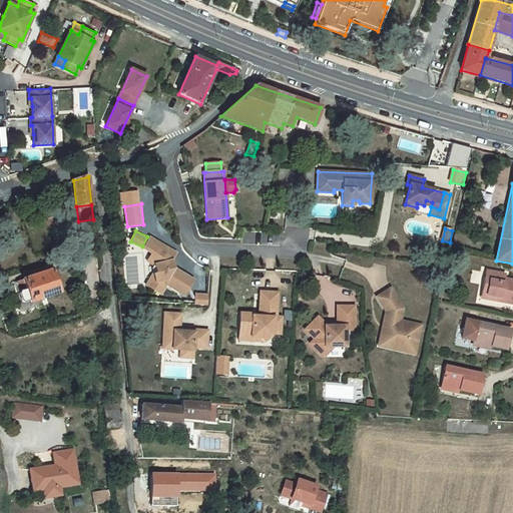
[(144,286),(163,295),(167,287),(187,297),(196,278),(173,267),(181,251),(149,235),(143,248),(151,252),(146,263),(153,267),(144,286)]
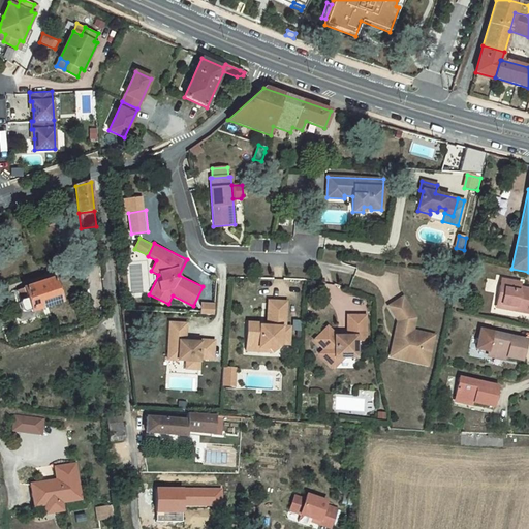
[(62,302),(54,278),(23,288),(24,289),(26,299),(20,301),(19,303),(20,307),(21,311),(23,312),(30,310),(30,312),(62,302)]
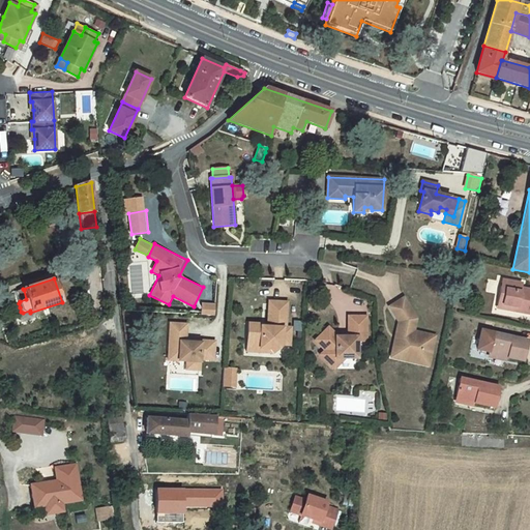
[(522,284),(502,281),(498,303),(518,307),(517,312),(529,314),(529,290),(521,289),(522,284)]
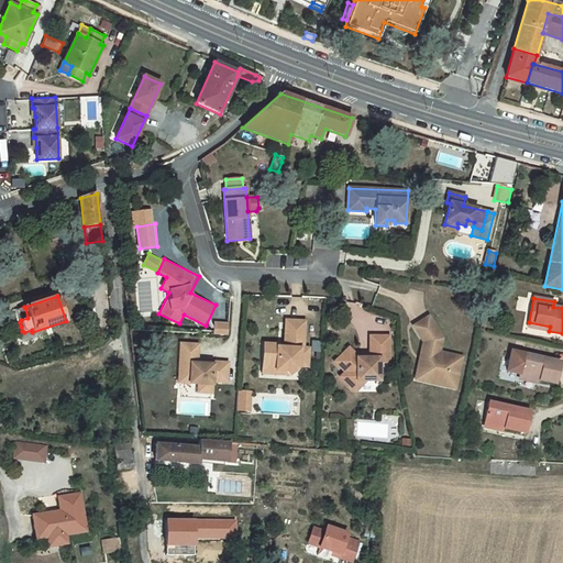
[(28,318),(25,308),(18,310),(21,320),(28,318)]
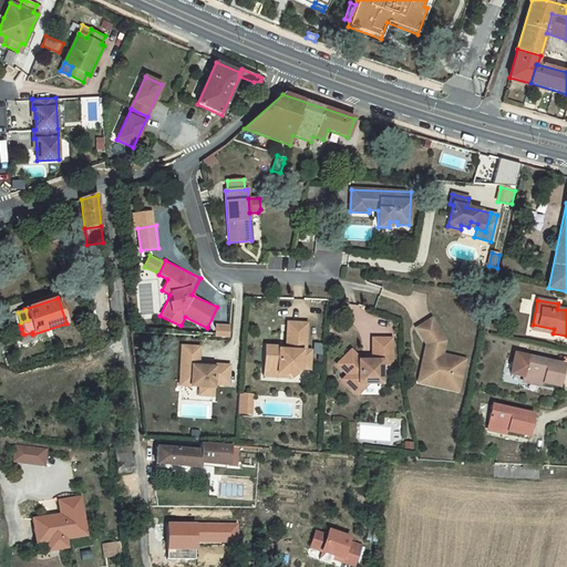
[(445,341),(431,319),(416,328),(426,344),(423,359),(430,360),(429,366),(422,363),(420,378),(450,384),(451,379),(461,381),(465,359),(443,354),(445,341)]
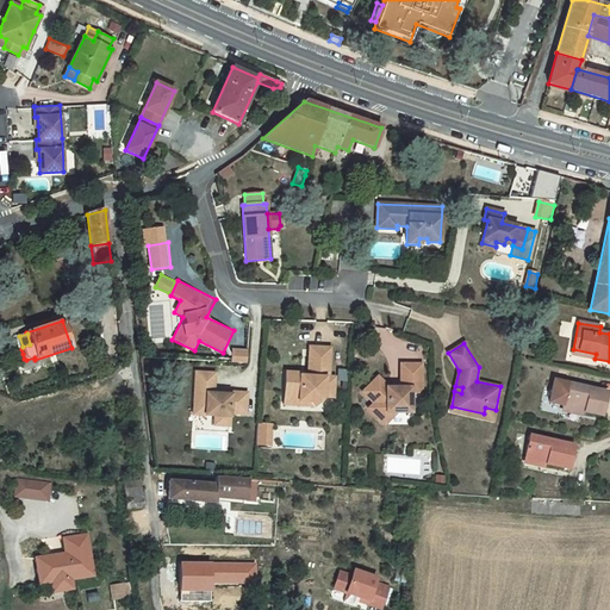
[(309,347),(307,374),(307,377),(300,375),(300,373),(286,372),(284,397),(298,397),(298,402),(309,403),(312,406),(313,408),(324,398),(324,397),(334,397),(335,378),(329,377),(330,348),(309,347)]
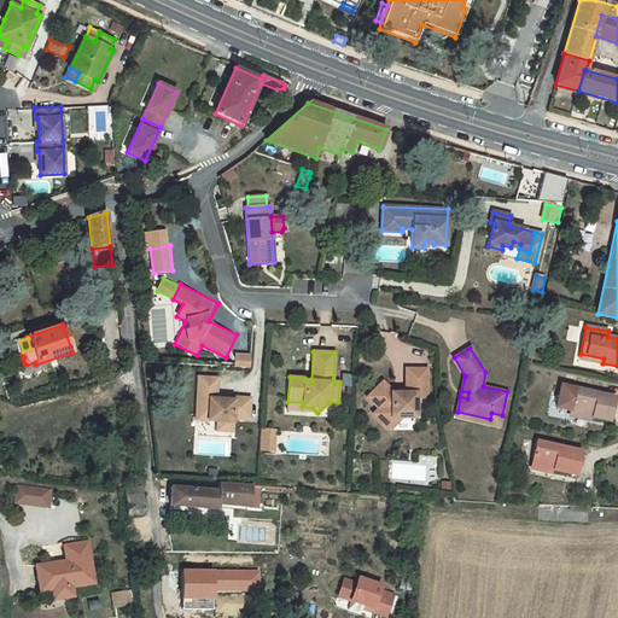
[(251,368),(251,354),(235,353),(235,367),(251,368)]
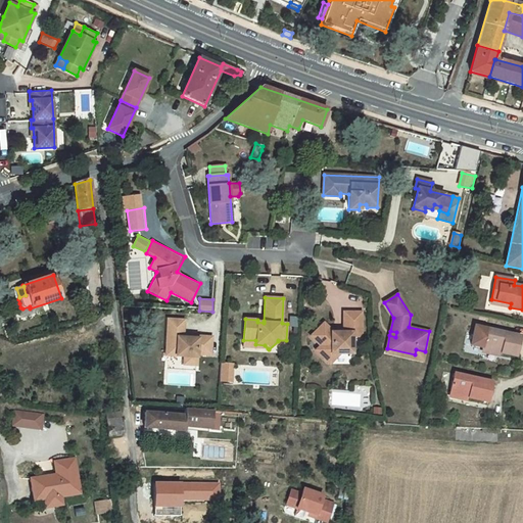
[(361,337),(361,313),(343,313),(343,330),(343,333),(337,333),(331,333),(331,331),(324,324),(311,336),(320,346),(316,350),(325,360),(331,353),(339,353),(352,354),(352,337),(361,337)]
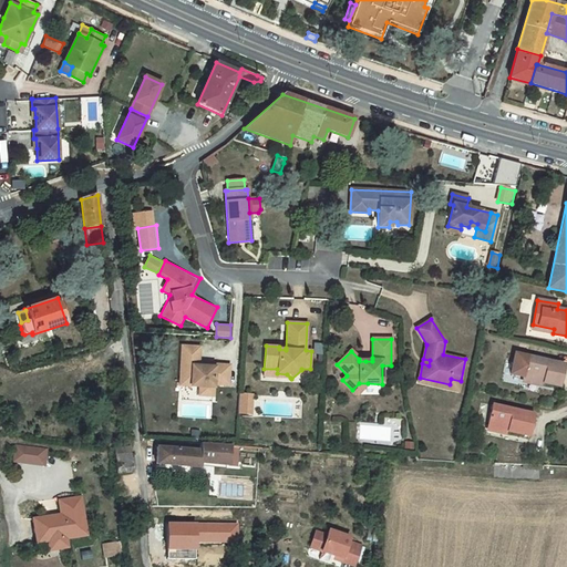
[(228,385),(229,366),(214,364),(214,367),(198,366),(199,347),(182,347),(179,379),(191,379),(191,387),(199,387),(198,395),(213,397),(214,384),(228,385)]
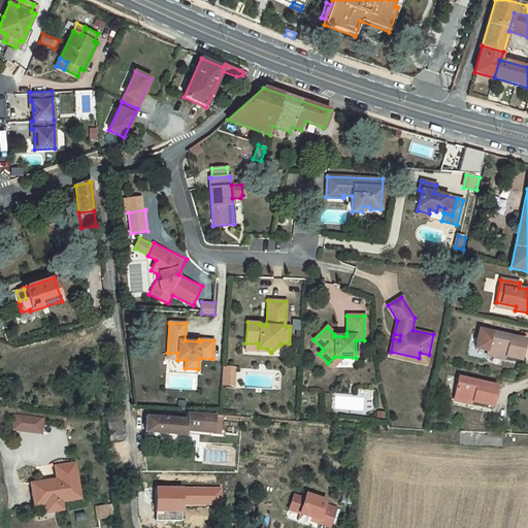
[(491,332),(480,329),(475,349),(487,351),(487,352),(489,353),(502,356),(522,360),(526,339),(491,332)]
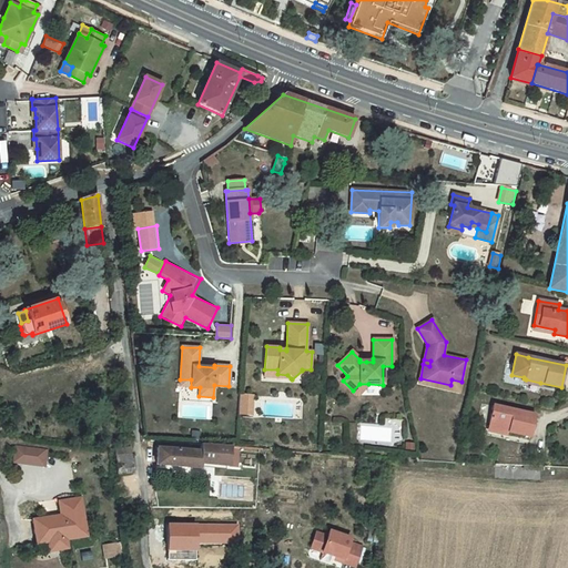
[(277,369),(264,369),(264,377),(291,378),(287,375),(277,374),(277,369)]
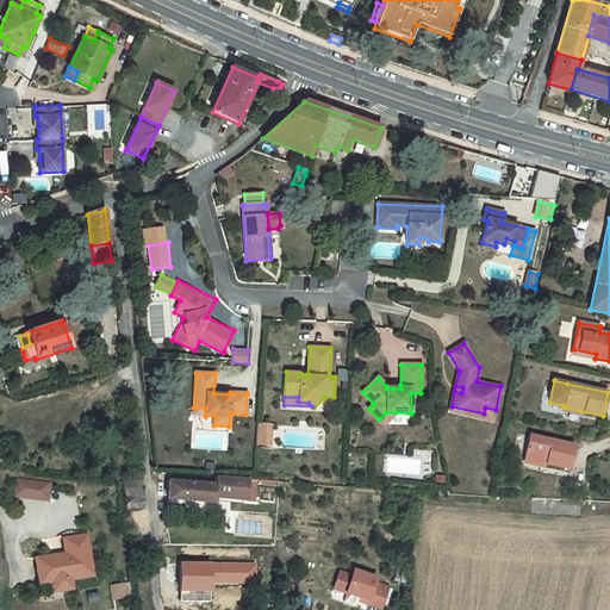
[(496,410),(485,408),(484,414),(452,406),(450,412),(493,421),(496,410)]
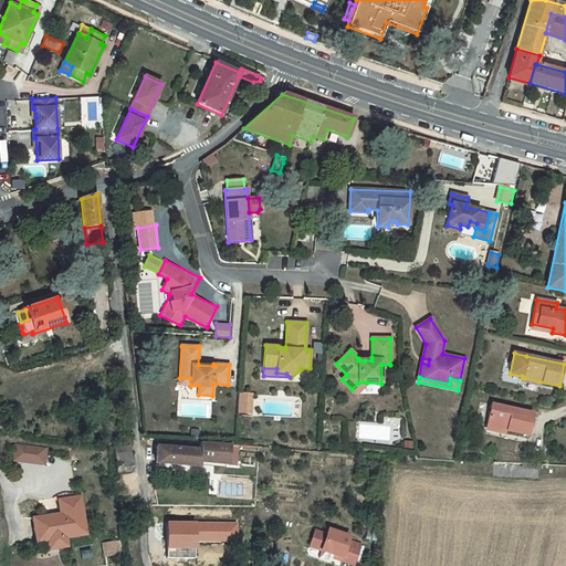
[(367,383),(358,383),(352,389),(356,394),(367,383)]
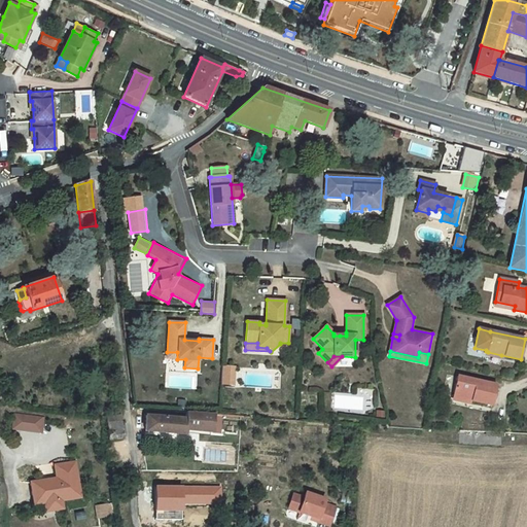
[(233,384),(234,367),(222,366),(220,384),(233,384)]
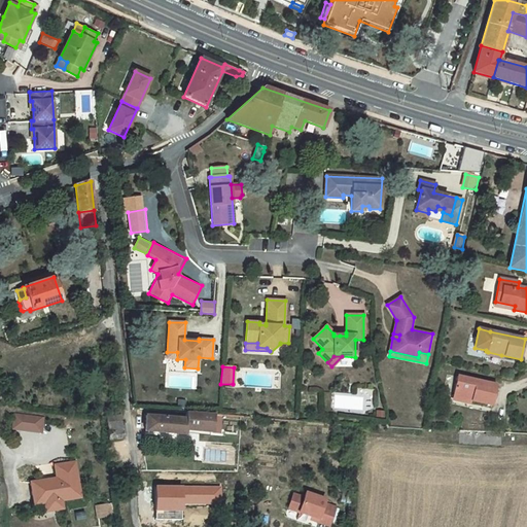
[(457,376),(453,396),(455,397),(469,400),(492,406),(497,385),(457,376)]
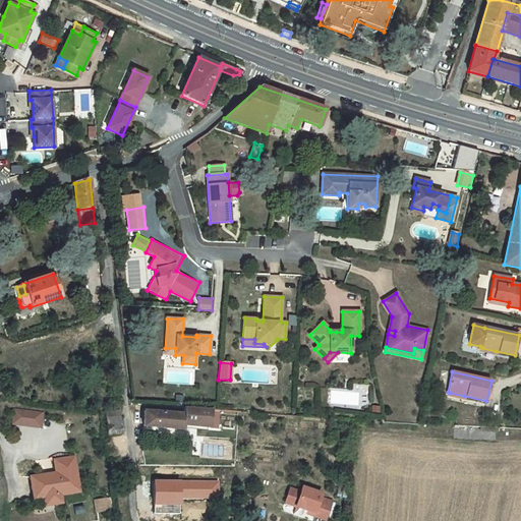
[(184,407),(148,404),(147,411),(184,414),(184,407)]
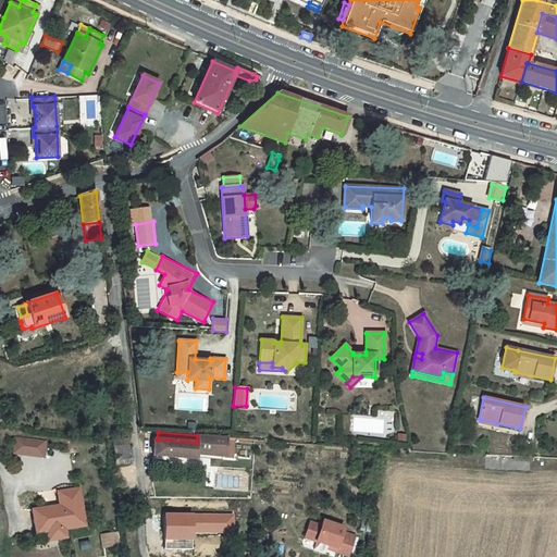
[(225,437),(197,435),(197,443),(157,440),(155,440),(152,456),(160,456),(176,457),(197,459),(197,455),(224,458),(225,437)]
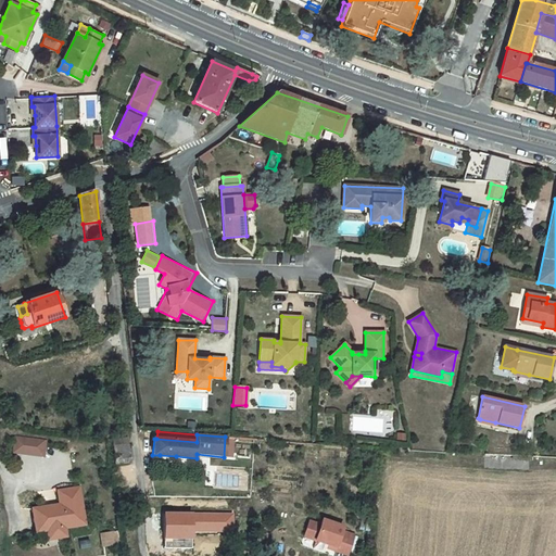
[(12,437),(10,452),(41,456),(43,441),(12,437)]
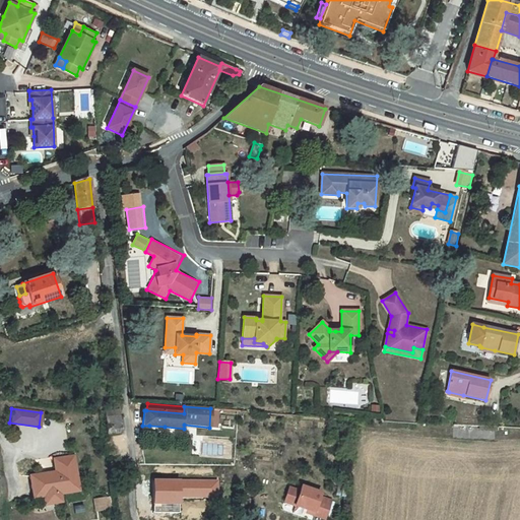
[(120,409),(106,410),(106,417),(120,416),(120,409)]
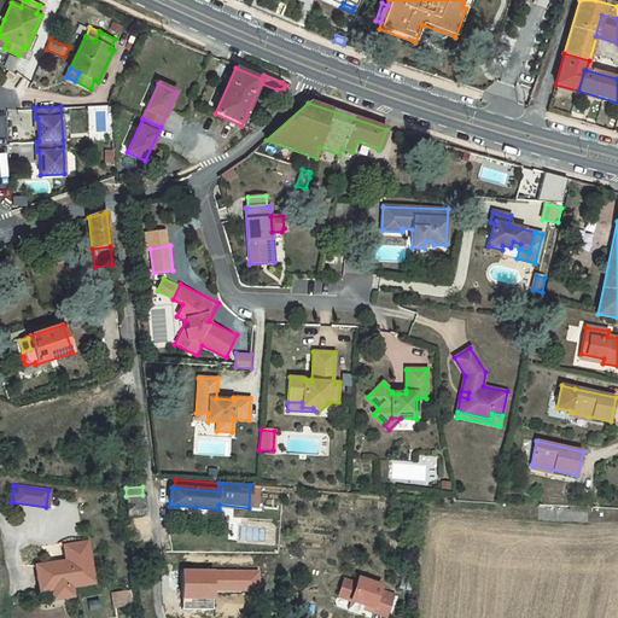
[(144,514),(143,495),(126,496),(128,517),(144,514)]
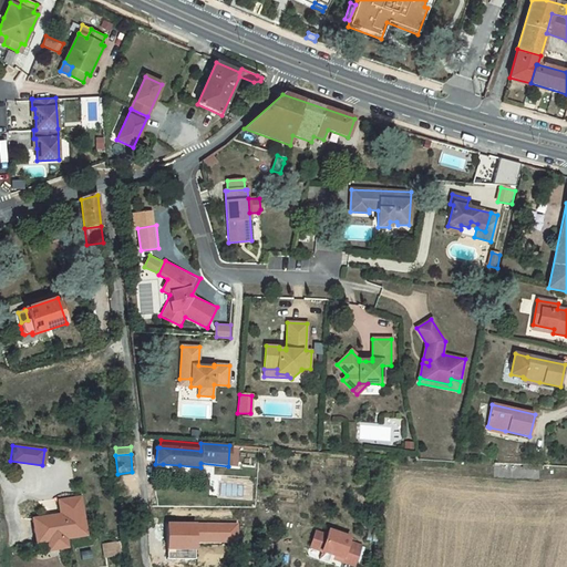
[(179,465),(163,464),(162,473),(178,474),(179,465)]
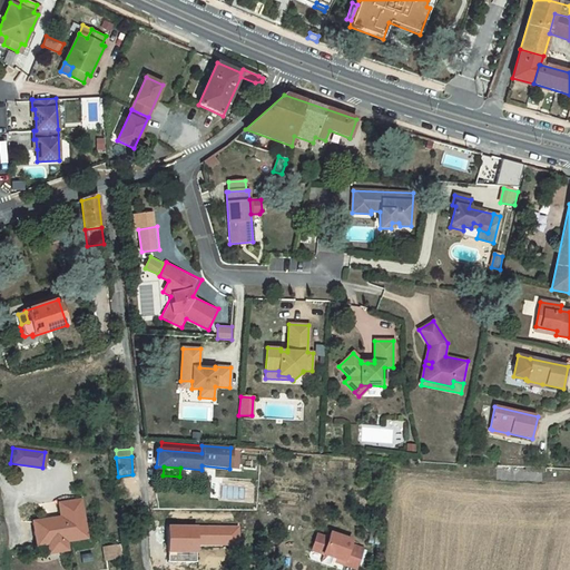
[(135,483),(117,487),(118,493),(136,490),(135,483)]
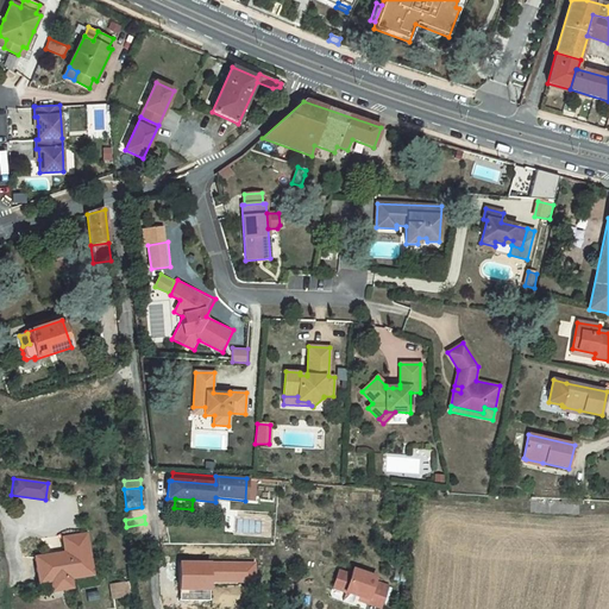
[(92,575),(86,535),(63,539),(66,553),(56,554),(56,558),(51,558),(50,556),(36,558),(39,583),(51,581),(52,590),(71,588),(70,578),(92,575)]
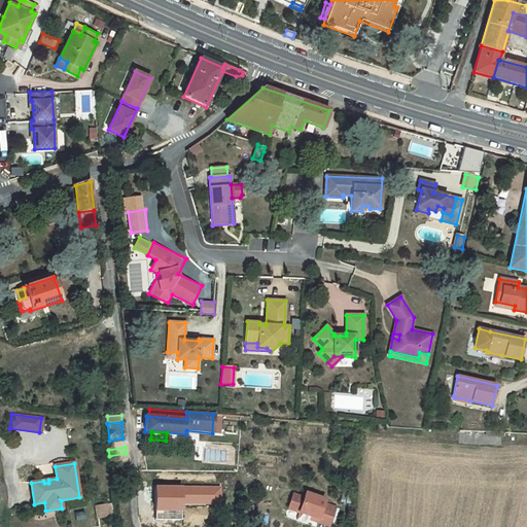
[(304,498),(293,494),(288,510),(311,517),(318,519),(317,522),(329,526),(331,520),(336,506),(324,503),(325,499),(306,493),(304,498)]
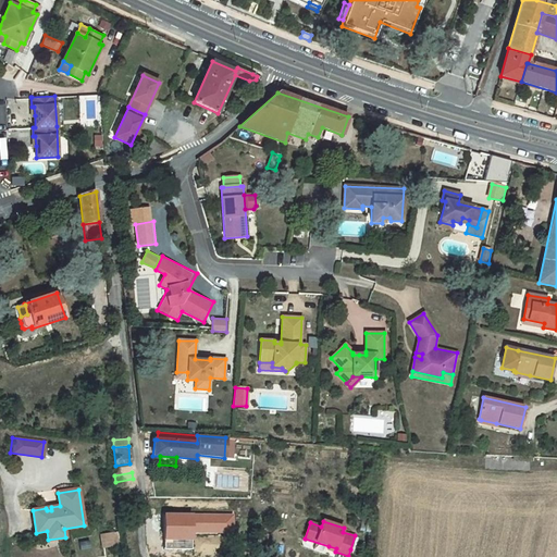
[(116,532),(100,534),(102,548),(113,546),(112,541),(118,541),(116,532)]
